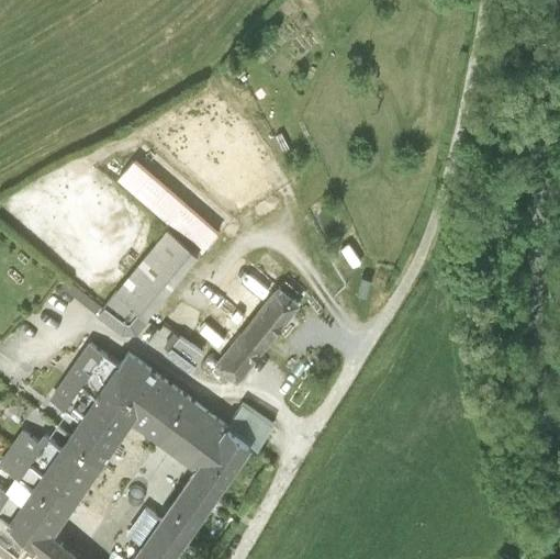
[(169,225),(99,319),(124,336),(137,335),(198,256),(220,234),(137,160),(118,182),(169,225)]
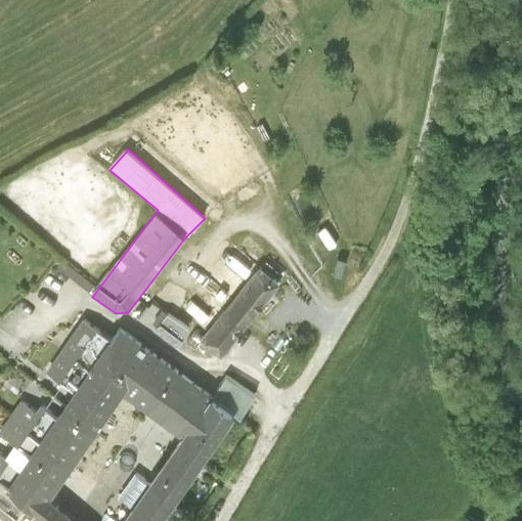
[(203,338),(224,354),(277,283),(256,266),(203,338)]
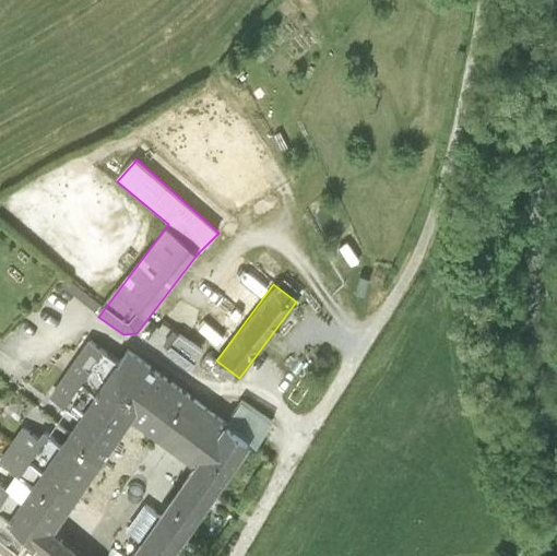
[(199,368),(212,347),(185,330),(172,351),(199,368)]
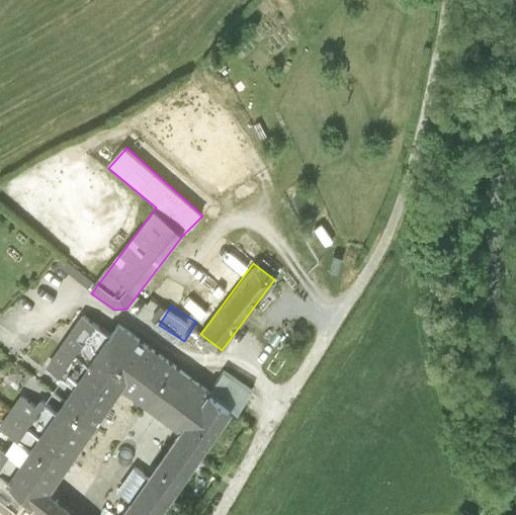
[(117,324),(62,408),(95,432),(119,392),(178,429),(117,514),(151,514),(230,404),(117,324)]
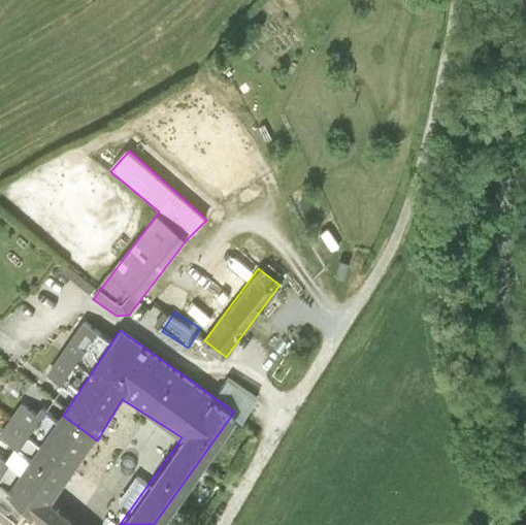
[(97,440),(63,416),(7,494),(44,524),(78,524),(50,504),(97,440)]
